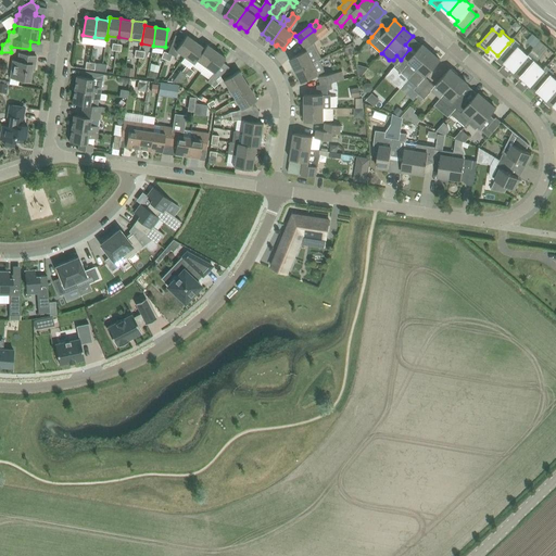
[(314,30),(300,41),(305,49),(306,49),(314,42),(319,39),(314,30)]
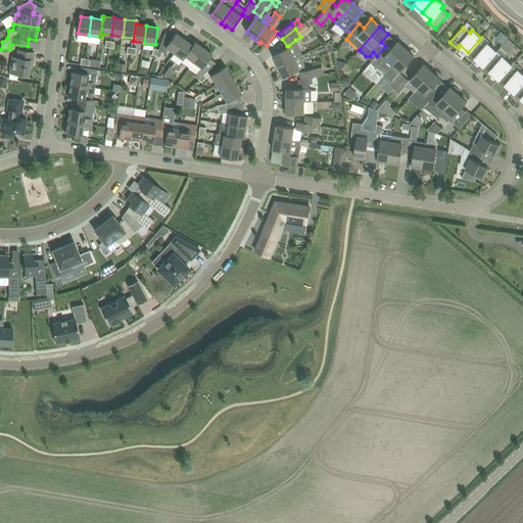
[(502,44),(508,38),(501,32),(495,39),(502,44)]
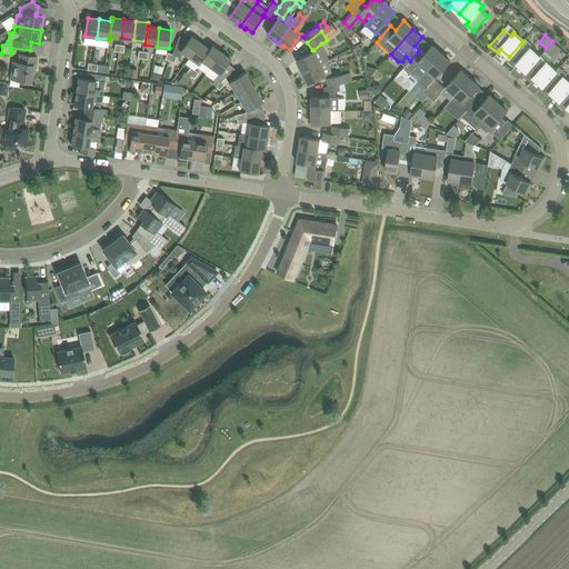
[(180,36),(172,55),(169,61),(173,63),(177,57),(180,59),(183,53),(195,38),(191,36),(187,41),(180,36)]
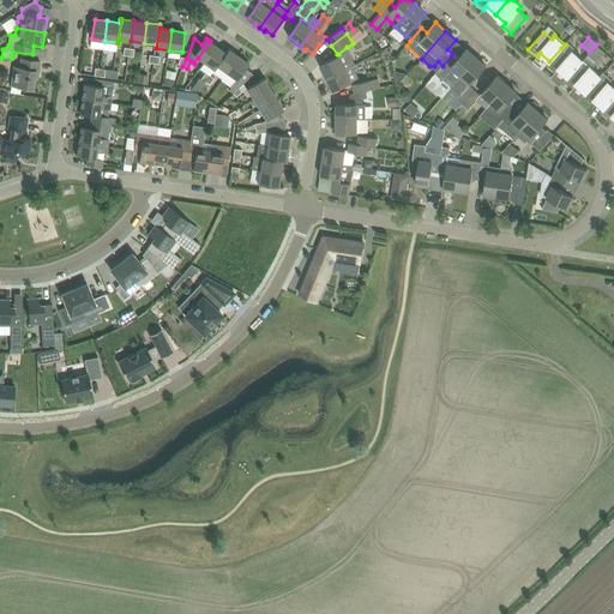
[(210,41),(198,58),(215,70),(217,66),(217,65),(226,53),(217,46),(210,41)]
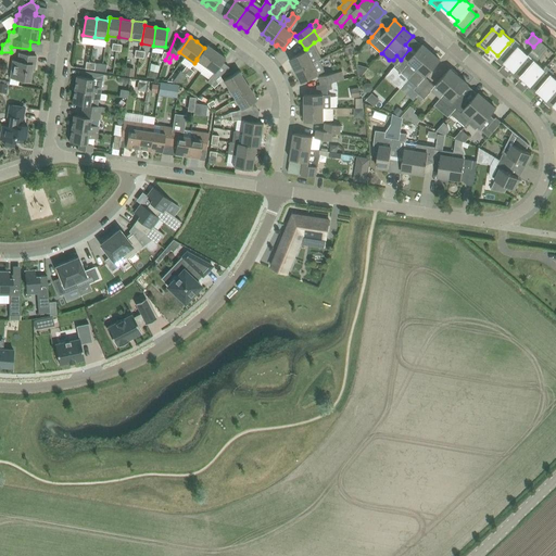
[(548,49),(540,41),(532,49),(541,57),(548,49)]
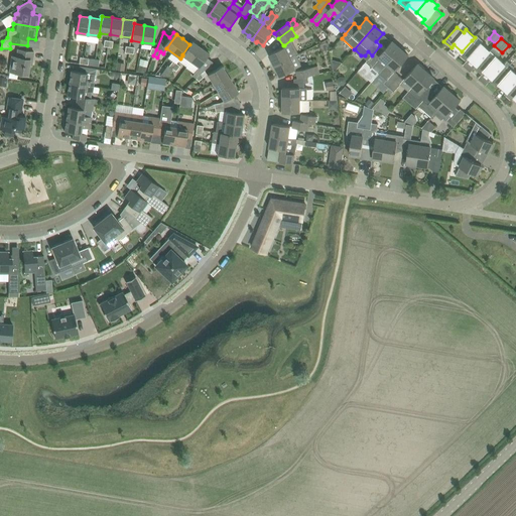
[(182,55),(190,60),(201,47),(192,40),(189,44),(182,54),(182,55)]
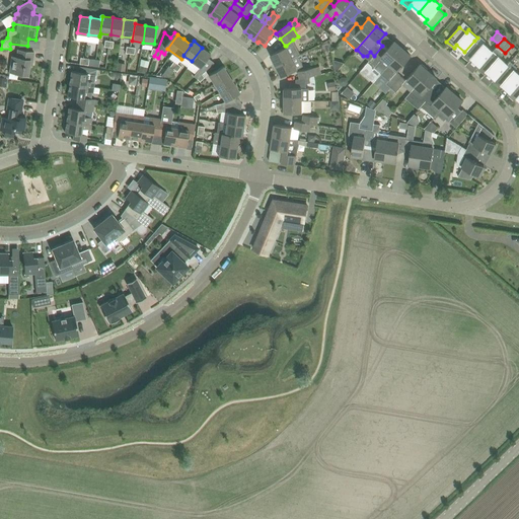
[(469,61),(472,59),(479,65),(490,54),(491,54),(493,51),(484,43),(482,47),(474,41),(464,52),(462,55),(469,61)]
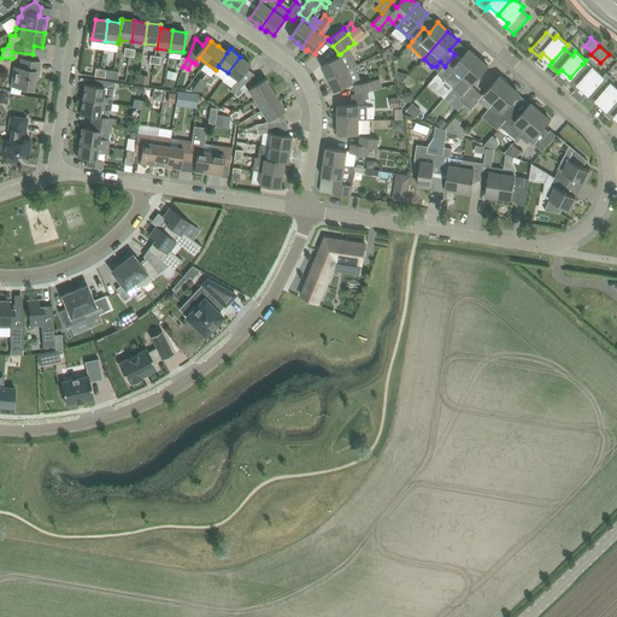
[(454,54),(445,66),(439,74),(434,80),(448,92),(453,87),(464,75),(479,58),(469,50),(459,59),(454,54)]
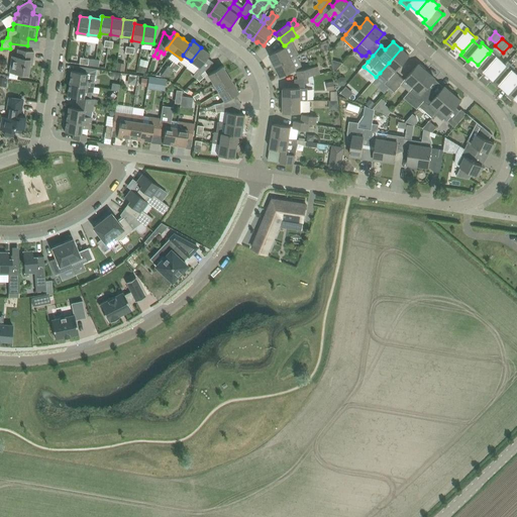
[(293,43),(270,55),(273,62),(272,62),(274,67),(291,58),(297,55),(297,56),(298,55),(293,43)]
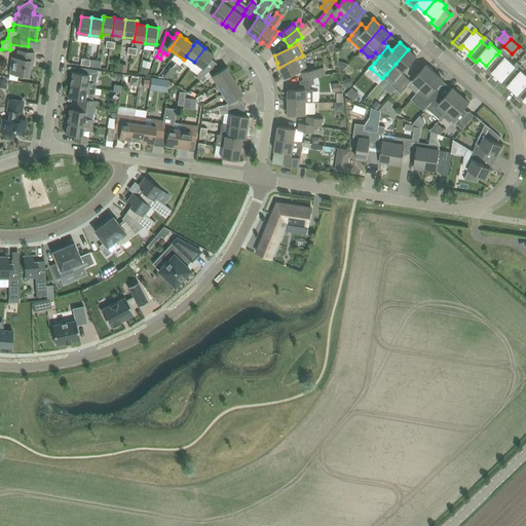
[(202,68),(196,77),(199,80),(204,75),(217,63),(211,59),(214,54),(204,48),(194,62),(202,68)]
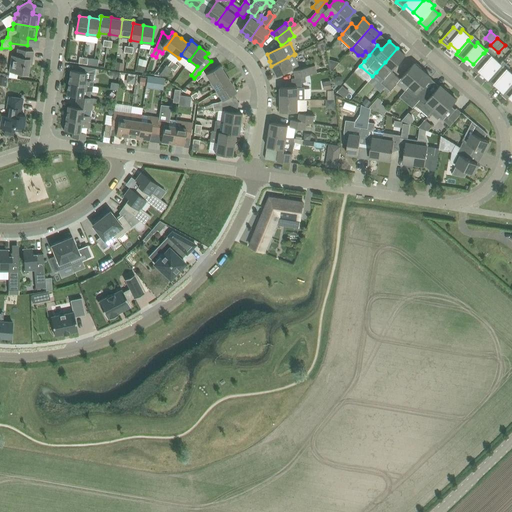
[(393,69),(405,55),(397,48),(385,62),(376,72),(384,79),(381,82),(386,86),(396,75),(392,71),(393,69)]
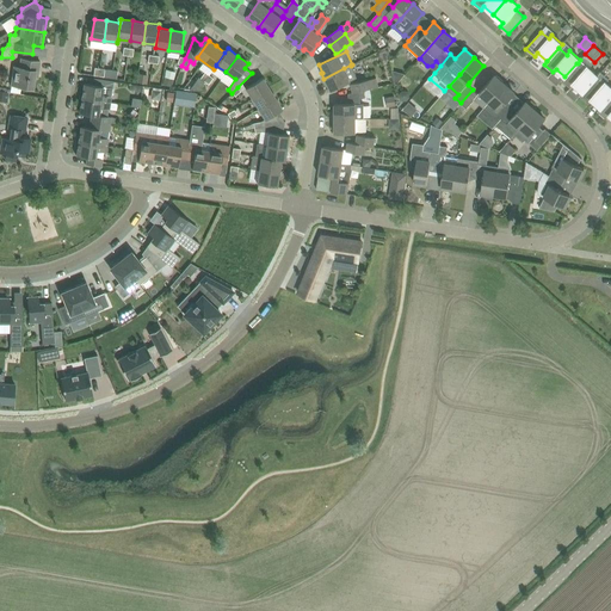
[(12,85),(22,86),(34,88),(36,71),(38,71),(41,61),(22,59),(20,67),(14,67),(12,85)]
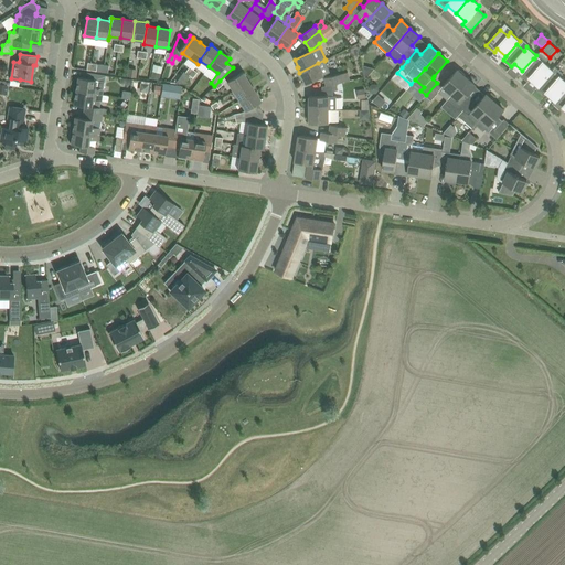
[(522,71),(520,74),(528,82),(531,78),(539,85),(553,70),(543,62),(541,65),(534,59),(533,59),(522,71)]
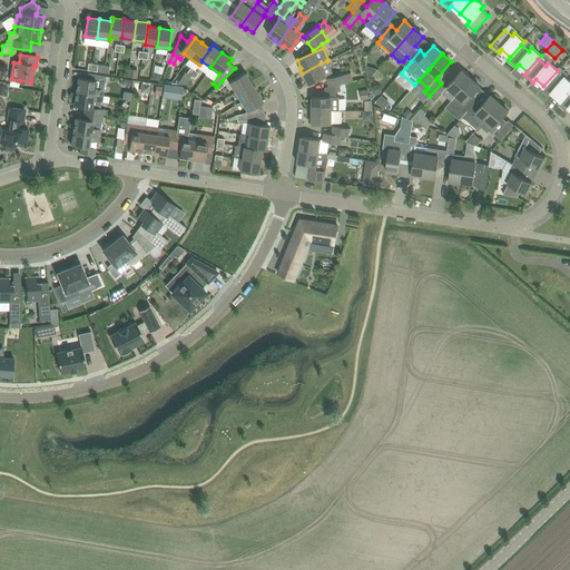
[(310,85),(320,80),(333,72),(327,61),(327,60),(321,64),(302,74),(304,78),(306,77),(310,85)]
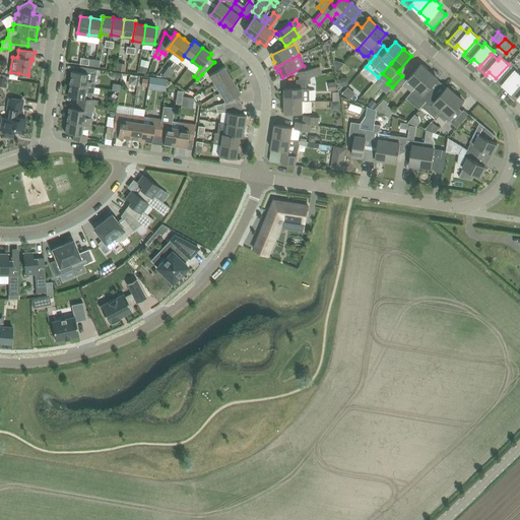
[(85,58),(84,65),(95,67),(96,60),(85,58)]
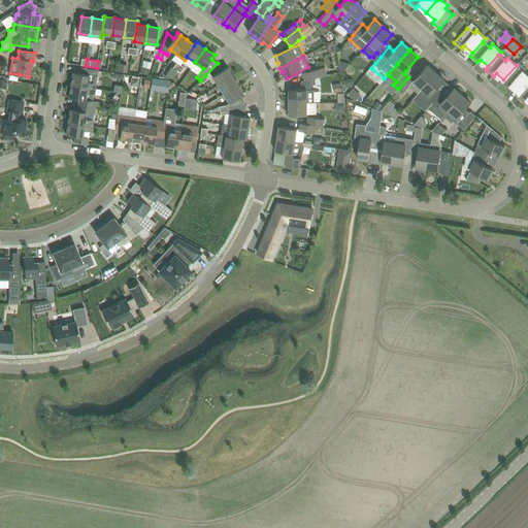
[(503,79),(501,83),(508,90),(512,87),(519,93),(527,83),(527,74),(524,71),(527,68),(520,63),(517,65),(503,79)]
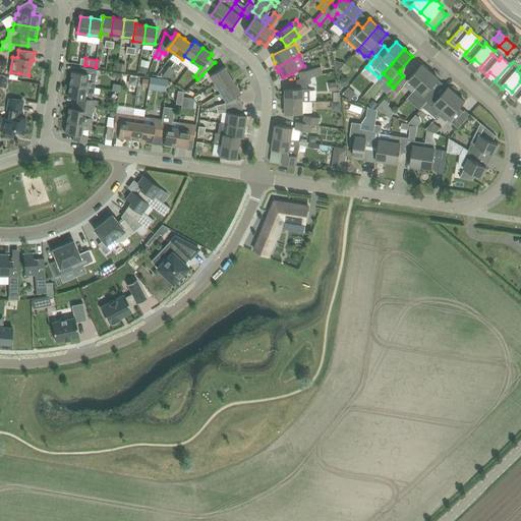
[(417,85),(430,71),(421,64),(409,78),(412,81),(407,88),(413,92),(417,85)]
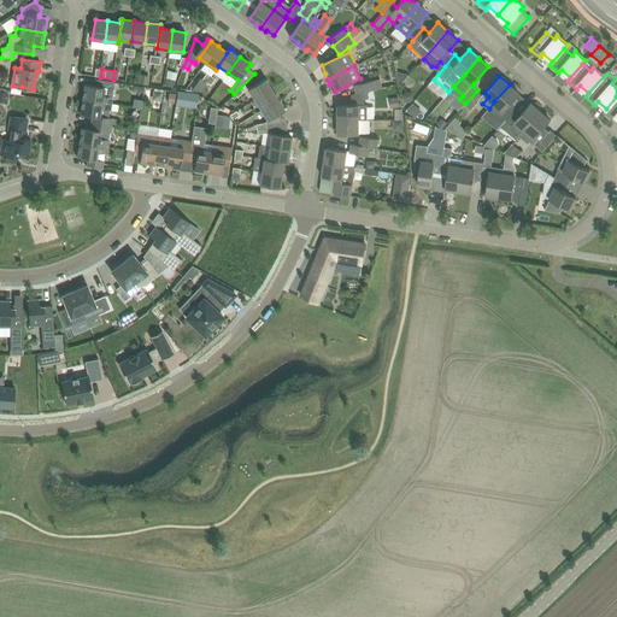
[(176,80),(166,77),(164,84),(174,87),(176,80)]
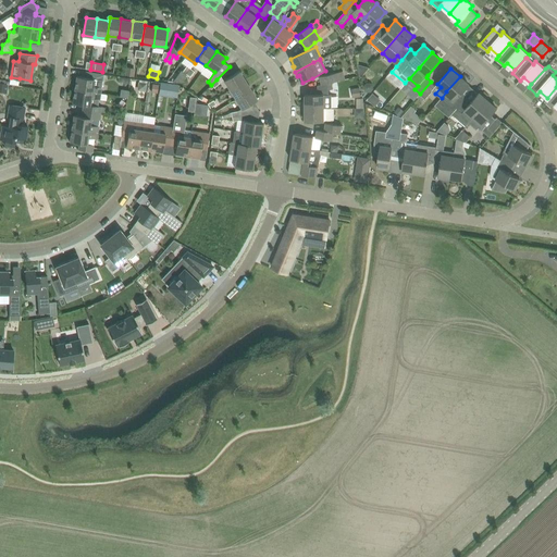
[(75,89),(101,94),(103,74),(85,71),(85,77),(77,76),(75,89)]
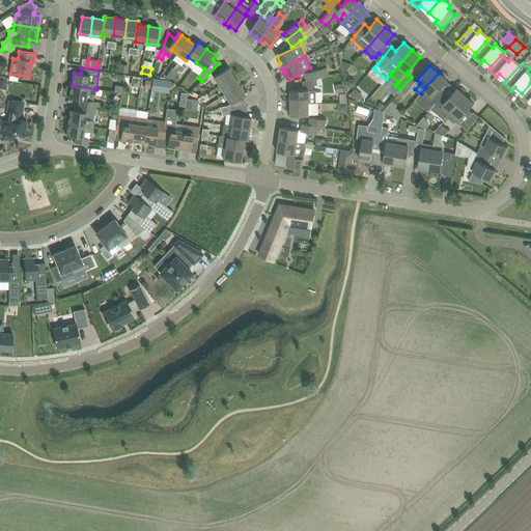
[(214,77),(219,85),(234,76),(228,67),(214,77)]
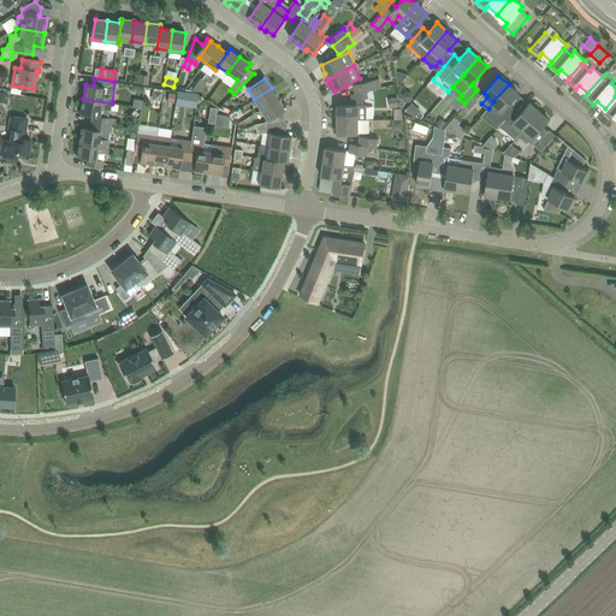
[(356,94),(362,93),(367,92),(383,88),(380,78),(354,86),(356,94)]
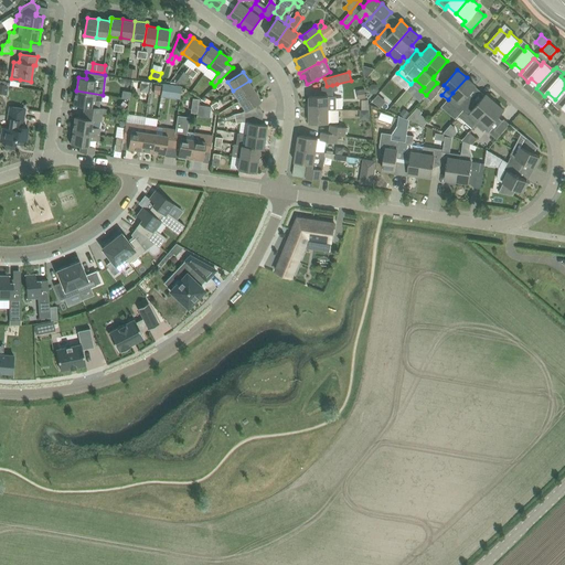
[(467,77),(448,99),(447,99),(461,113),(472,99),(468,95),(476,86),(467,77)]
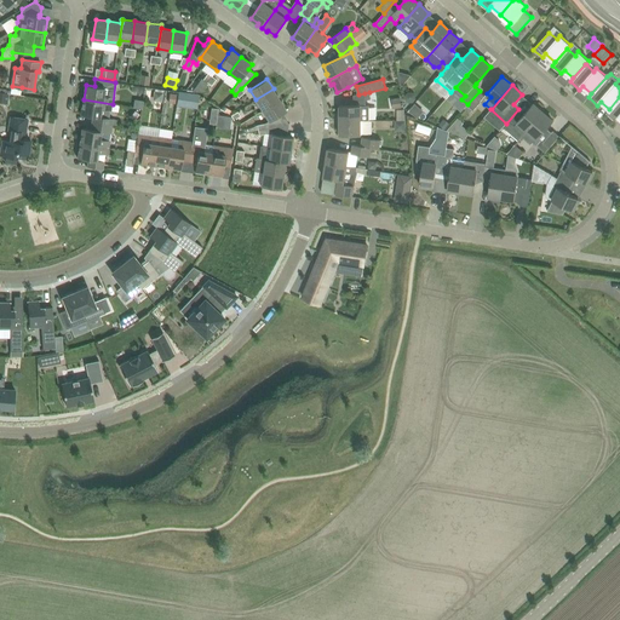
[(241,89),(235,95),(239,98),(245,93),(241,89)]
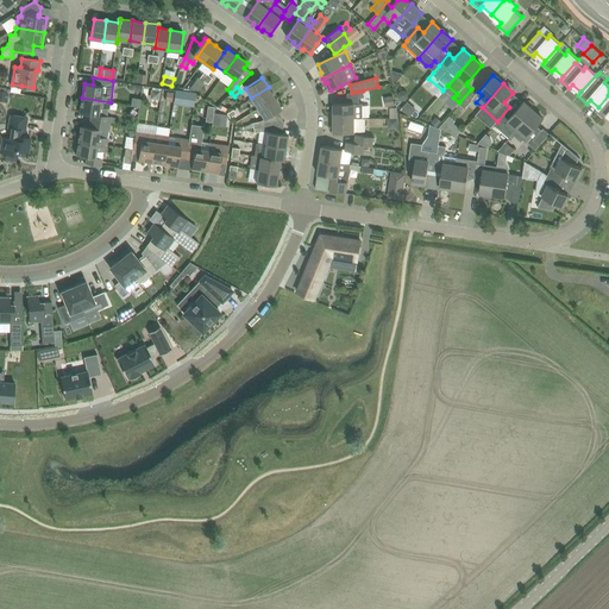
[(275,98),(269,87),(251,98),(258,108),(275,98)]
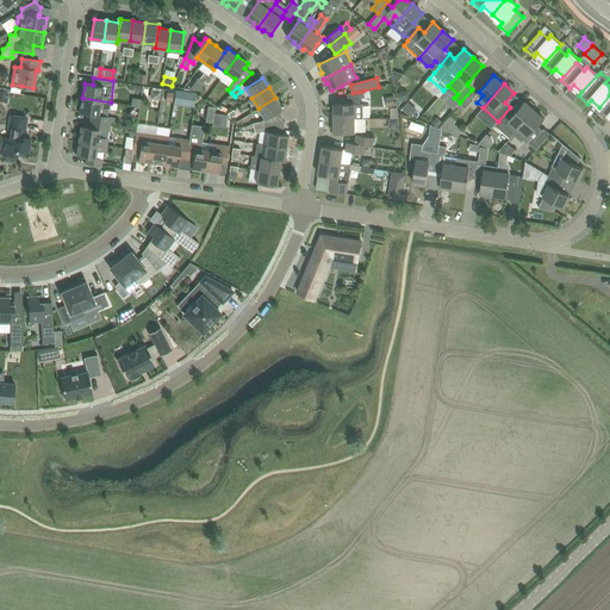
[(151,97),(153,99),(160,100),(161,91),(153,89),(151,97)]
